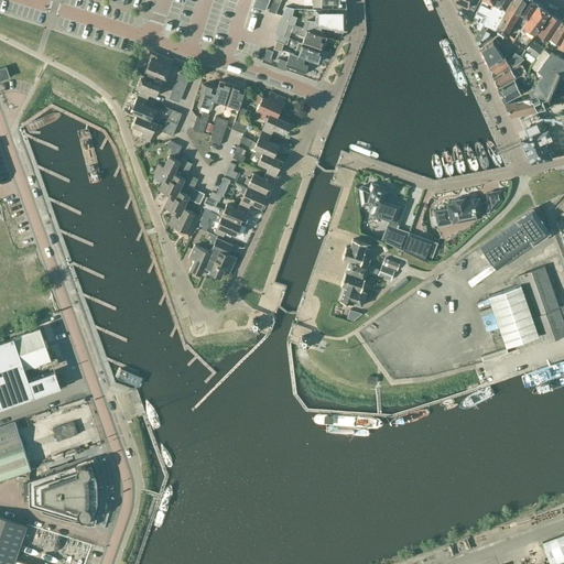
[(289,0),(288,0),(272,0),(268,11),(282,15),(290,18),(292,8),(285,7),(289,0)]
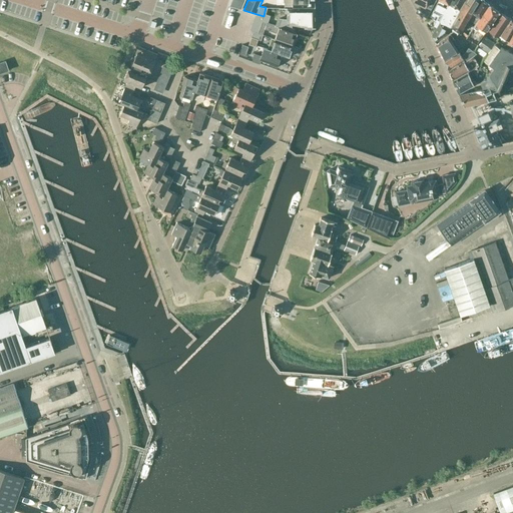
[(280,8),(287,8),(312,8),(312,6),(314,6),(313,0),(283,0),(284,3),(279,3),(280,8)]
